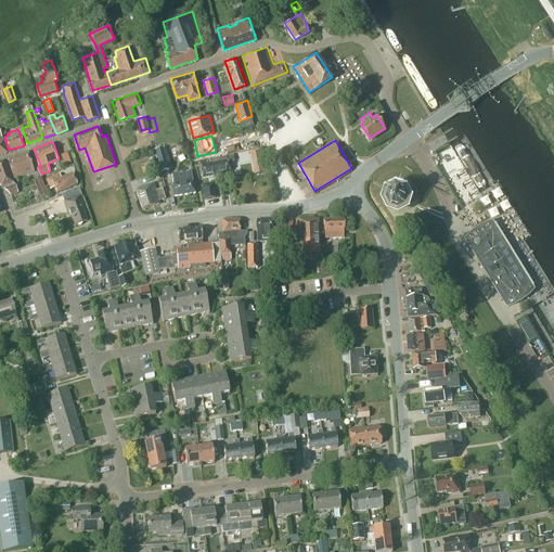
[(179,152),(177,142),(168,145),(171,154),(179,152)]
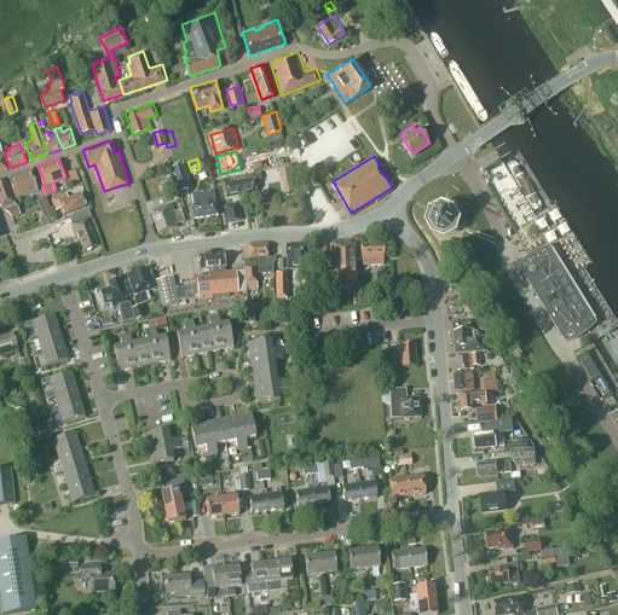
[(192,185),(185,161),(173,164),(180,189),(192,185)]
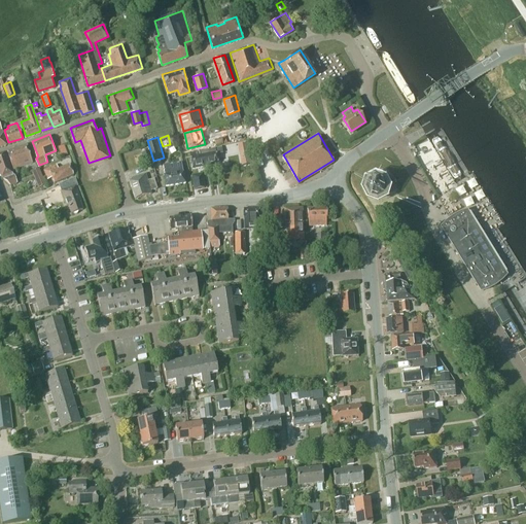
[(238,143),(242,164),(251,162),(247,141),(238,143)]
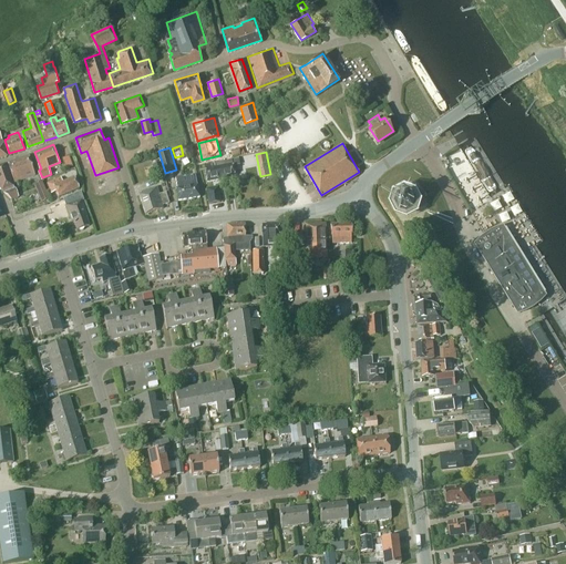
[(8,161),(14,180),(35,173),(29,153),(8,161)]
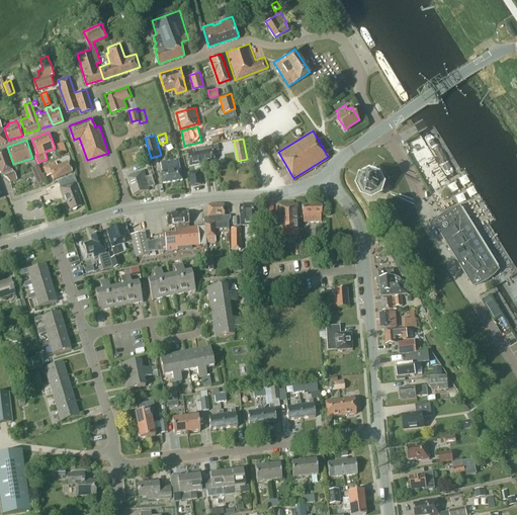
[(220,149),(219,144),(187,149),(189,164),(213,160),(212,150),(220,149)]
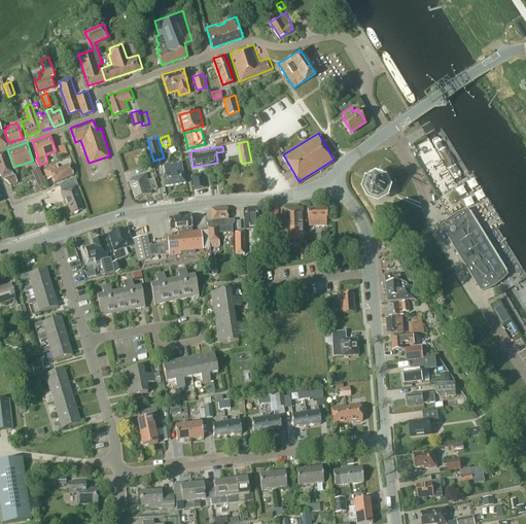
[(13,173),(5,150),(0,151),(0,172),(0,173),(4,177),(10,183),(18,180),(14,173),(13,173)]
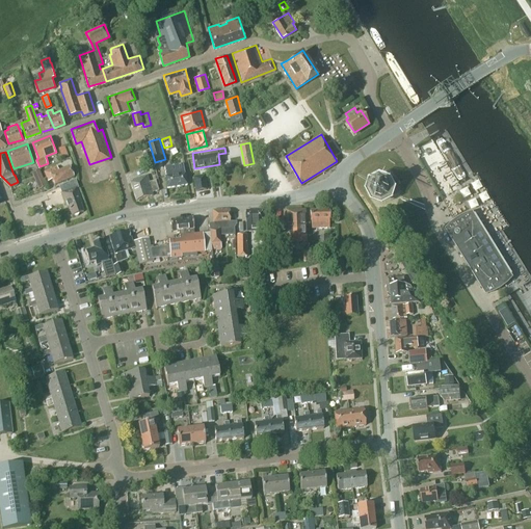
[(144,155),(147,162),(153,160),(151,153),(144,155)]
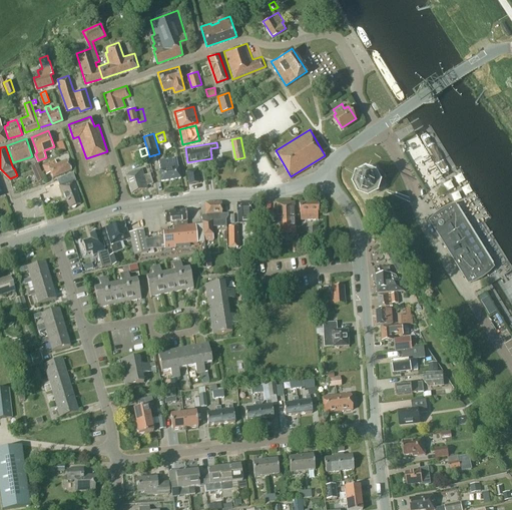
[(178,165),(177,155),(159,158),(159,163),(161,168),(160,168),(161,179),(181,176),(179,165),(178,165)]
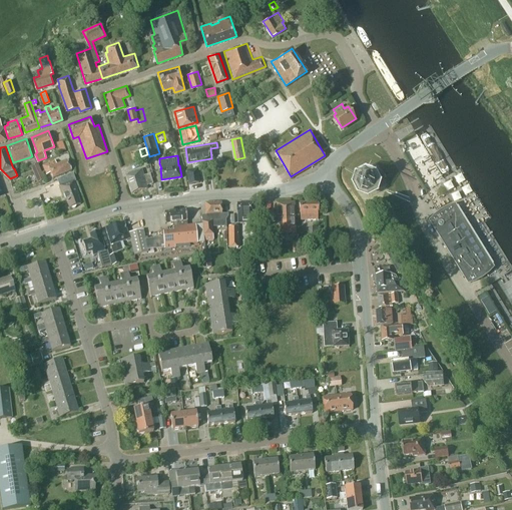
[(72,168),(67,158),(57,162),(55,158),(43,163),(47,172),(51,171),(53,176),(72,168)]
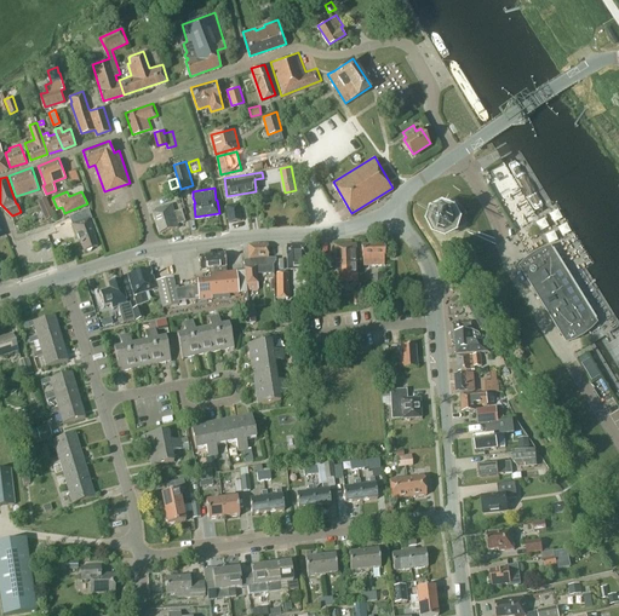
[(55,214),(46,195),(38,200),(46,218),(55,214)]
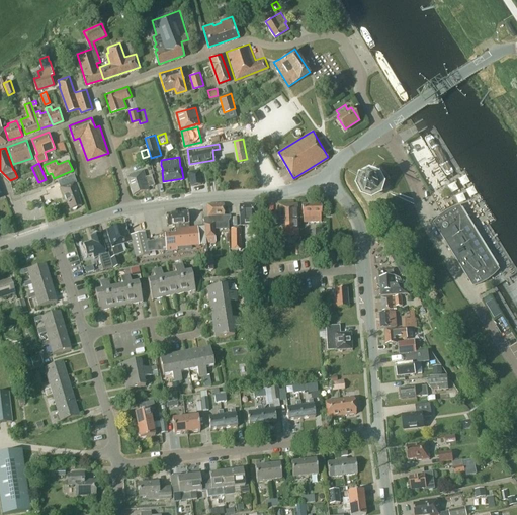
[(202,182),(199,168),(189,170),(191,184),(202,182)]
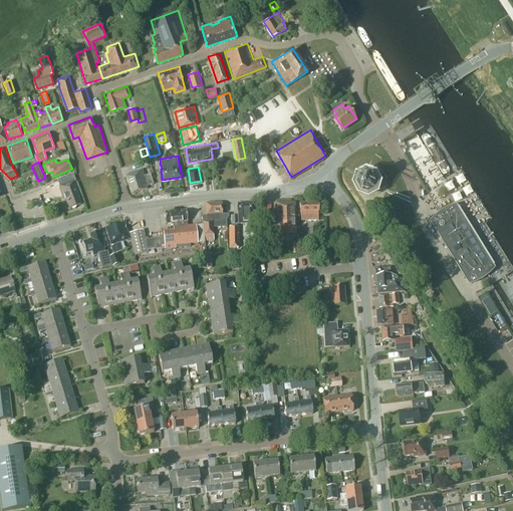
[(126,175),(130,183),(152,176),(151,172),(145,174),(143,168),(130,171),(131,174),(126,175)]
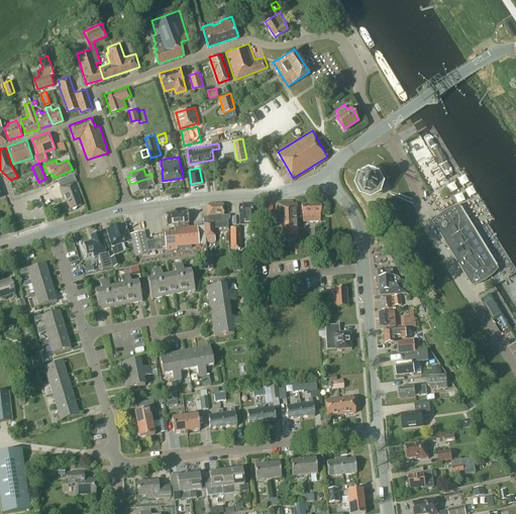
[(377,176),(371,174),(365,177),(363,183),(366,189),(372,191),(378,188),(380,182),(377,176)]
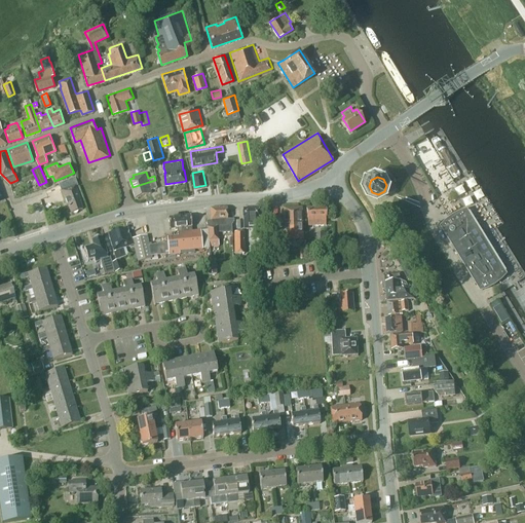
[(157,186),(155,180),(133,187),(135,196),(152,191),(151,188),(157,186)]
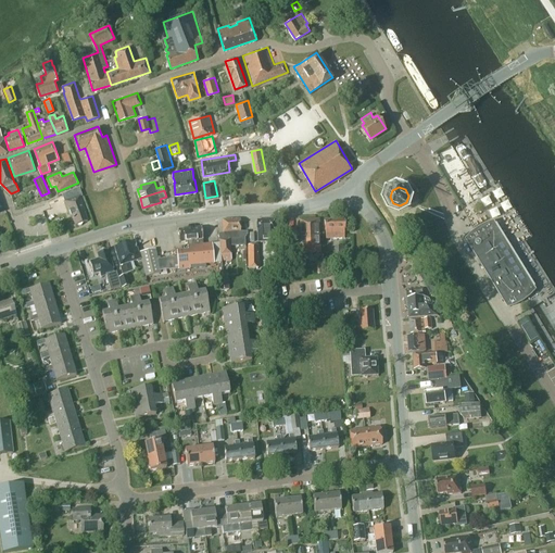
[(61,193),(50,197),(52,205),(63,202),(61,193)]
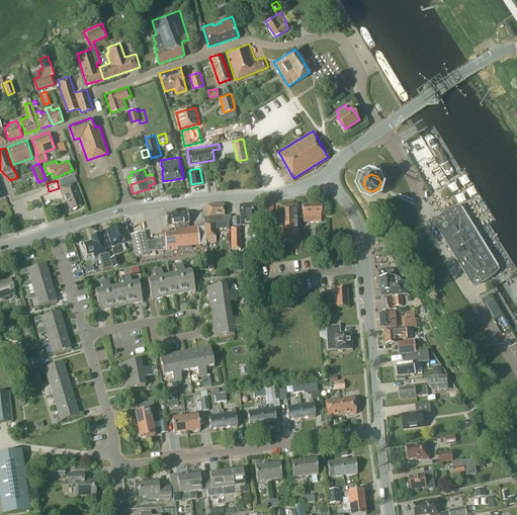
[(80,195),(75,181),(61,186),(66,200),(68,200),(71,208),(82,204),(79,196),(80,195)]
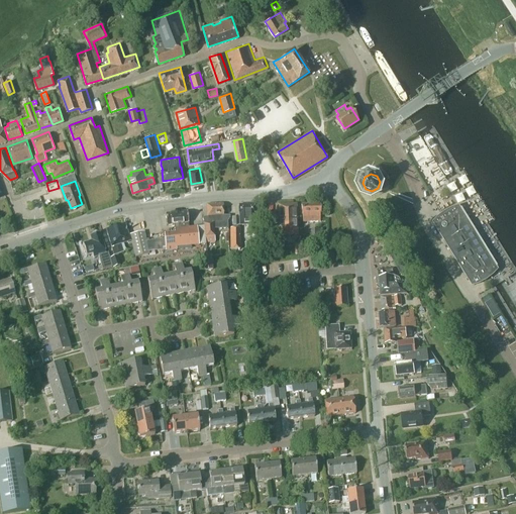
[(207,214),(206,214),(207,239),(207,240),(215,240),(215,226),(218,226),(227,226),(229,225),(228,218),(229,218),(229,216),(231,216),(231,213),(226,213),(224,213),(223,201),(207,202),(207,214)]
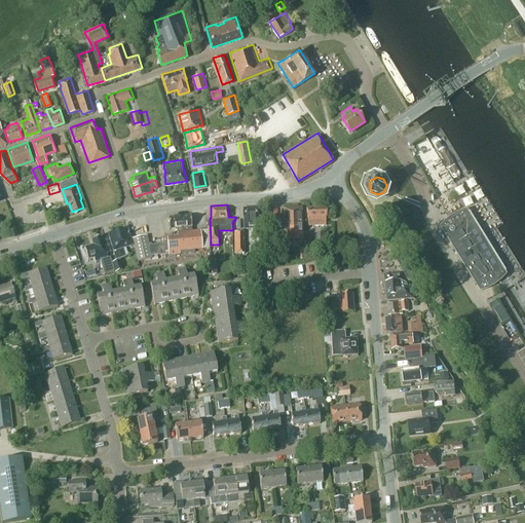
[(259,217),(259,206),(244,207),(244,218),(245,227),(260,226),(260,217),(259,217)]
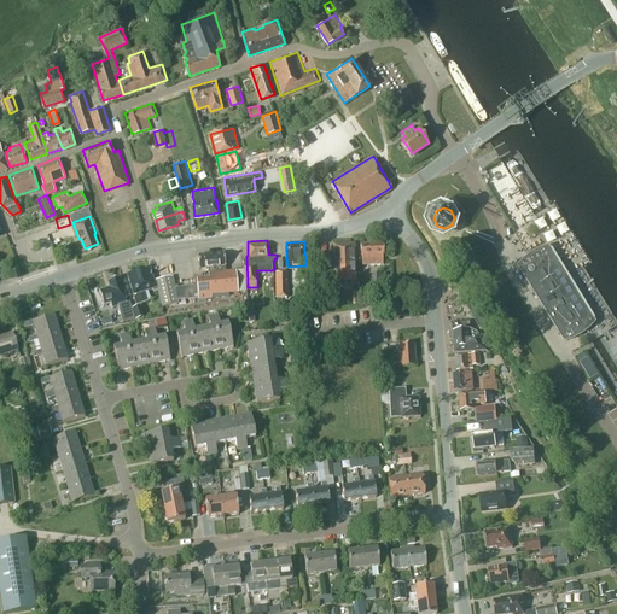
[(355,279),(355,241),(332,243),(332,272),(316,272),(316,286),(335,285),(335,279),(355,279)]
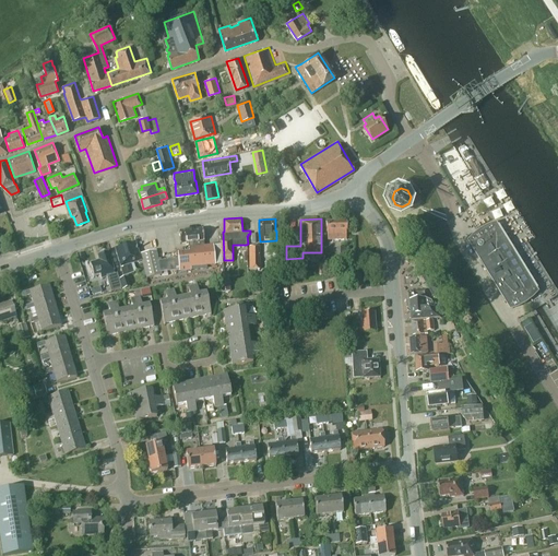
[(347,229),(347,219),(327,219),(327,229),(328,229),(328,237),(347,237),(347,229)]
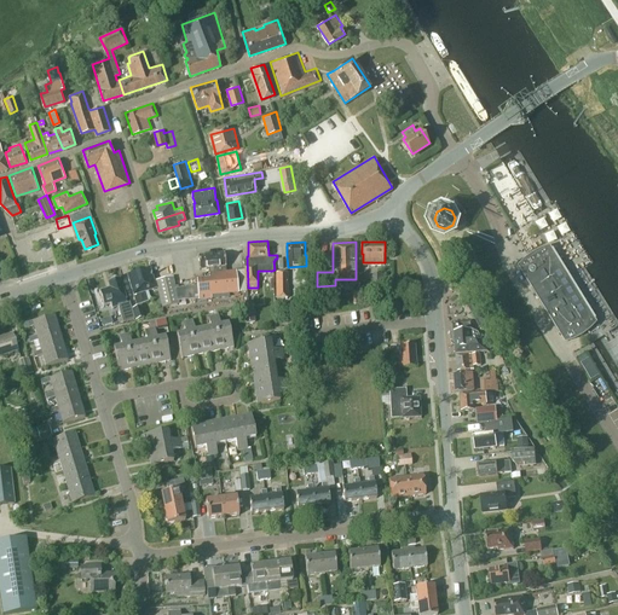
[(526,271),(526,272),(527,273),(527,274),(529,274),(530,276),(533,282),(532,283),(532,284),(532,285),(536,290),(544,305),(546,305),(550,312),(550,313),(550,314),(558,328),(559,328),(560,328),(561,326),(566,335),(566,336),(567,335),(584,324),(594,318),(550,248),(532,259),(532,260),(529,261),(526,264),(526,265),(526,266),(525,267),(525,268),(525,270),(526,270),(526,271)]
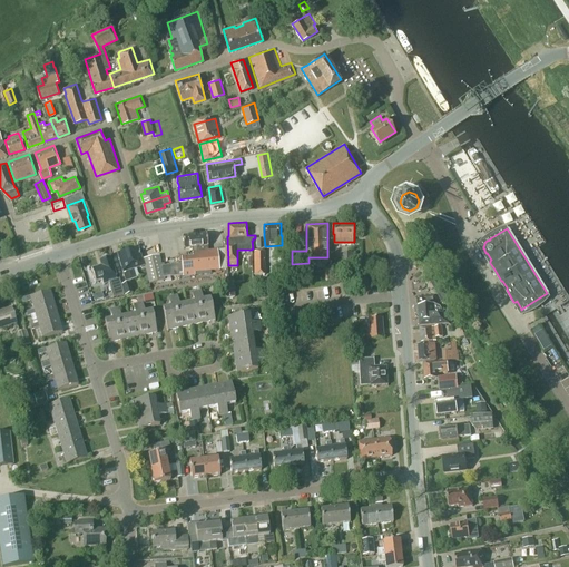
[(159,253),(141,257),(144,264),(146,263),(149,282),(165,279),(165,276),(195,273),(195,270),(219,267),(217,247),(208,248),(207,244),(208,244),(207,232),(183,234),(184,246),(193,245),(193,251),(193,254),(182,255),(182,262),(162,264),(159,253)]
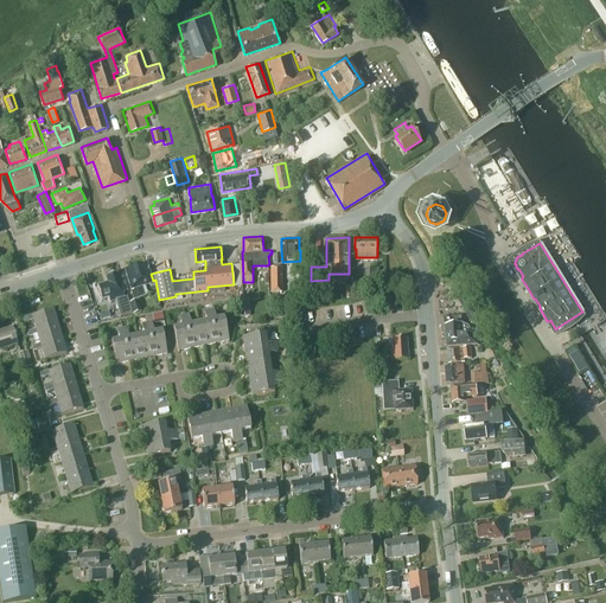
[(142,283),(153,281),(151,274),(147,261),(126,268),(134,296),(146,293),(142,283)]
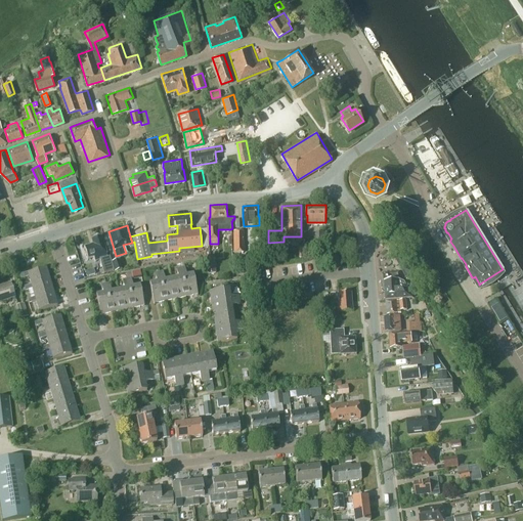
[(244,250),(244,229),(234,229),(234,250),(244,250)]
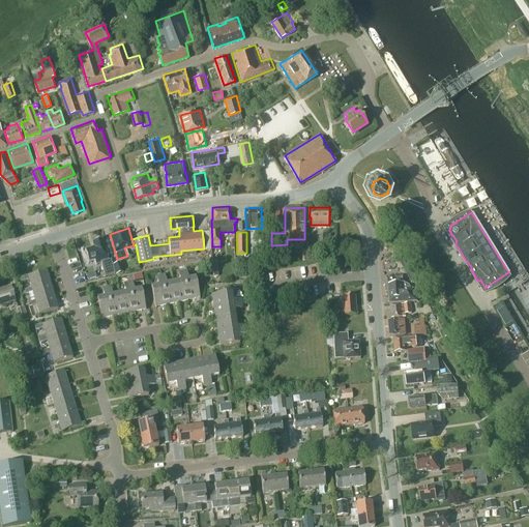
[(328,242),(328,232),(320,232),(320,242),(328,242)]
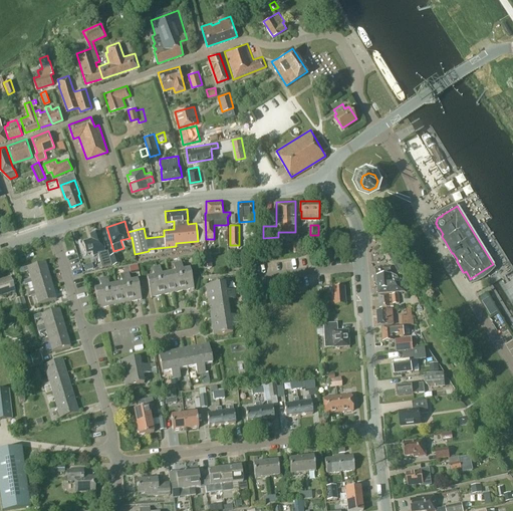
[(105,250),(99,229),(90,232),(91,238),(82,241),(86,252),(92,250),(93,254),(98,252),(101,261),(102,266),(112,263),(110,258),(108,249),(105,250)]
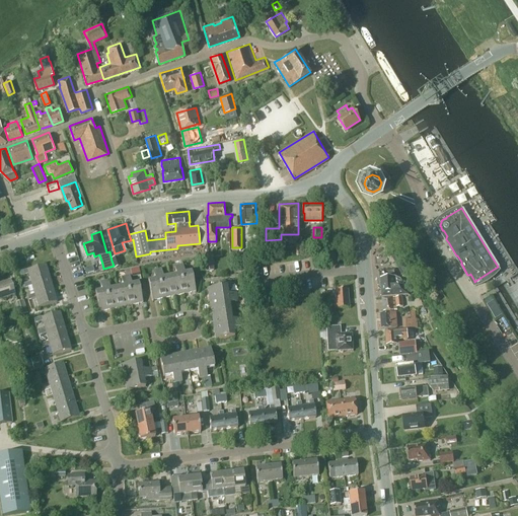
[(212,252),(204,253),(206,265),(206,270),(215,268),(214,264),(212,252)]
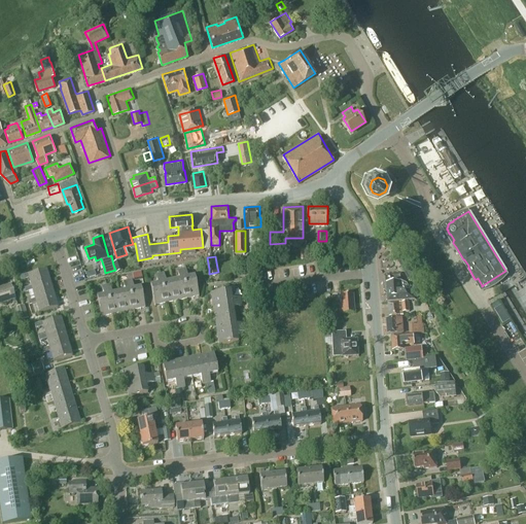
[(124,269),(120,258),(113,262),(116,271),(124,269)]
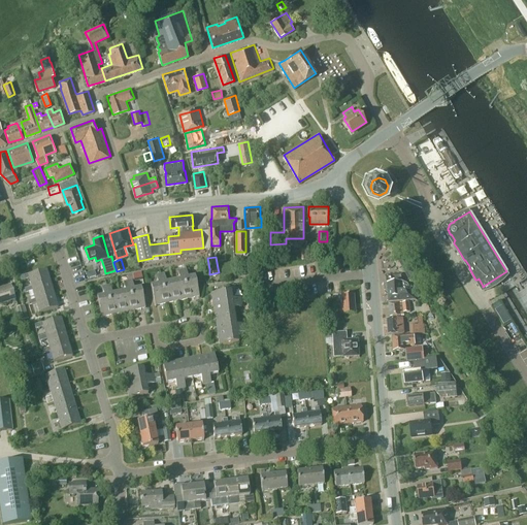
[(29,276),(32,285),(32,286),(51,280),(47,267),(29,272),(29,271),(21,274),(22,279),(29,276)]
